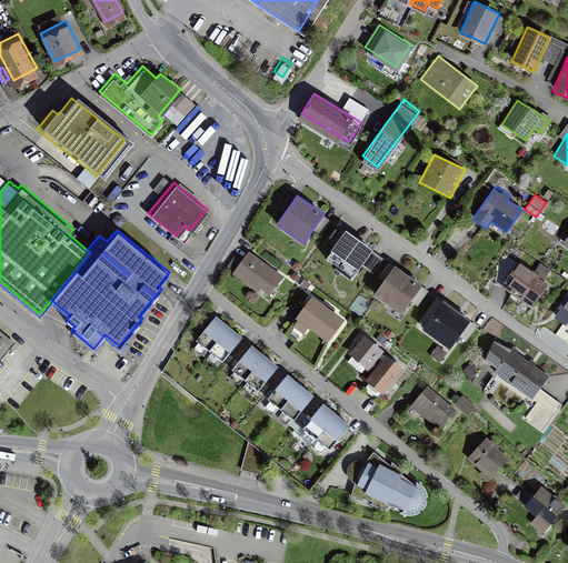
[(372,248),(346,230),(326,259),(352,277),(372,248)]
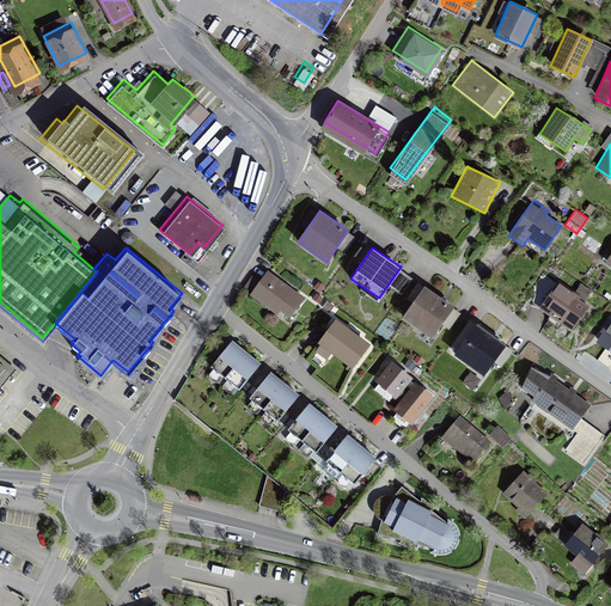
[(257,274),(252,270),(243,282),(249,286),(257,274)]
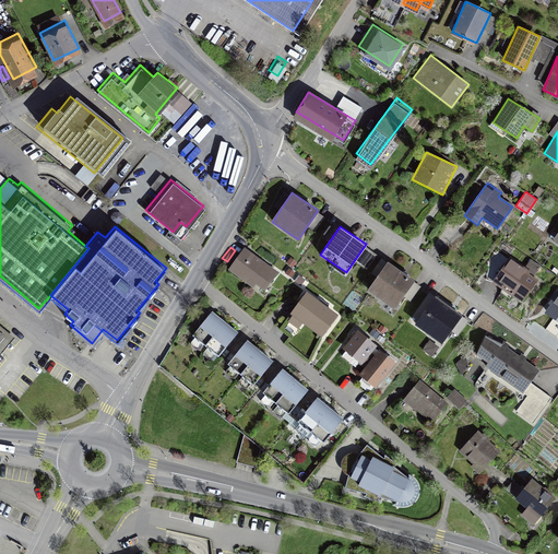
[(279,271),(244,247),(228,269),(263,293),(279,271)]
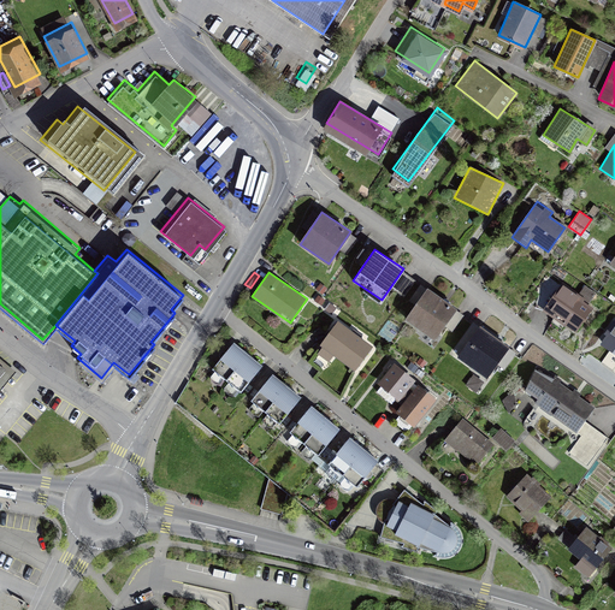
[(578,292),(562,282),(545,308),(579,330),(595,307),(587,302),(595,291),(584,284),(578,292)]
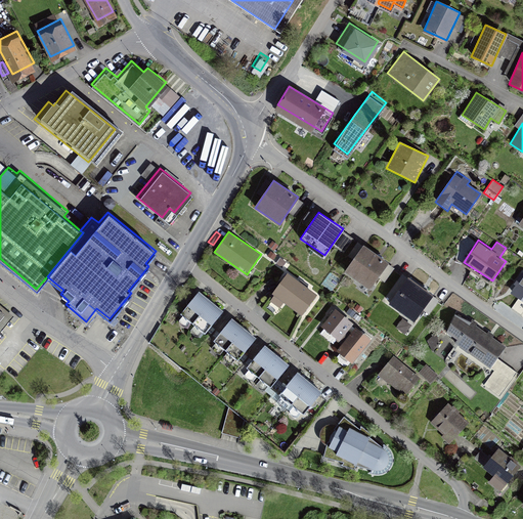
[(388,261),(363,245),(345,271),(369,288),(388,261)]
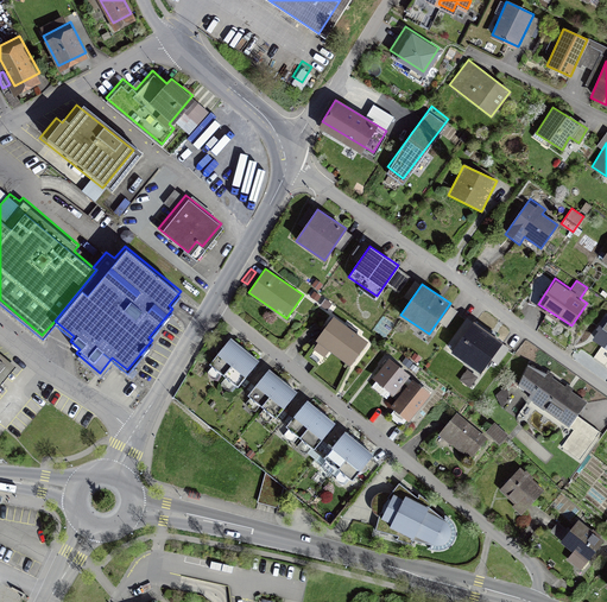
[(507,344),(466,314),(448,337),(491,368),(507,344)]
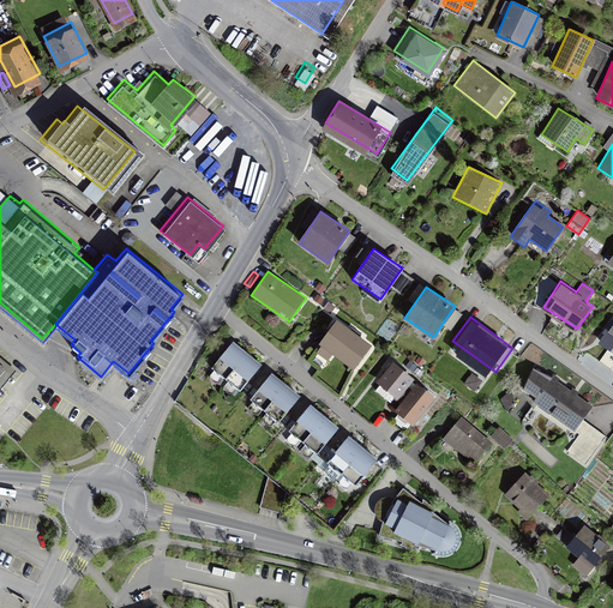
[(612,319),(598,343),(612,353),(612,319)]
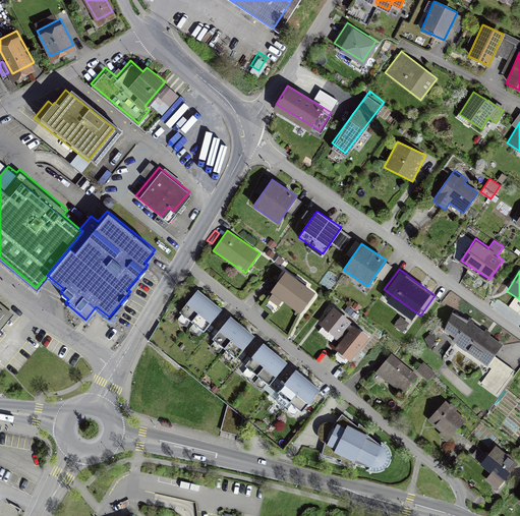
[(314,293),(285,273),(271,292),(301,312),(314,293)]
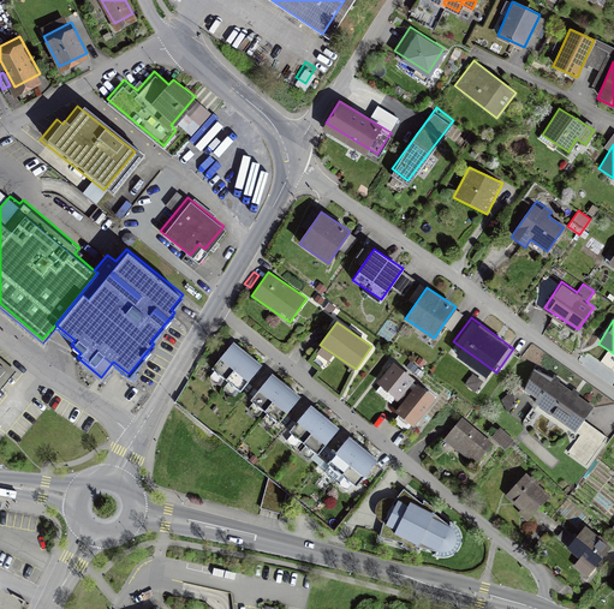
[(210,369),(225,380),(246,353),(232,341),(210,369)]
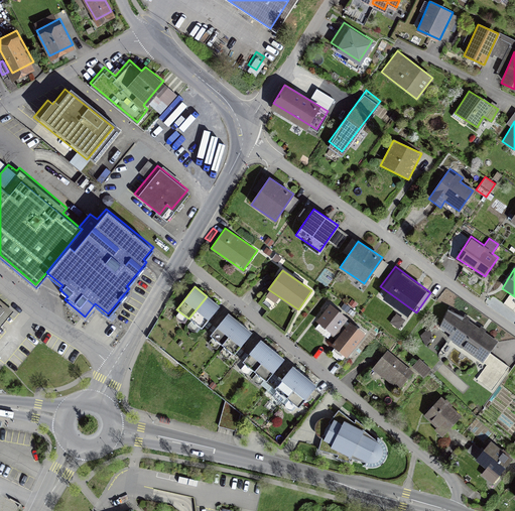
[(219,306),(207,296),(188,318),(202,329),(219,306)]
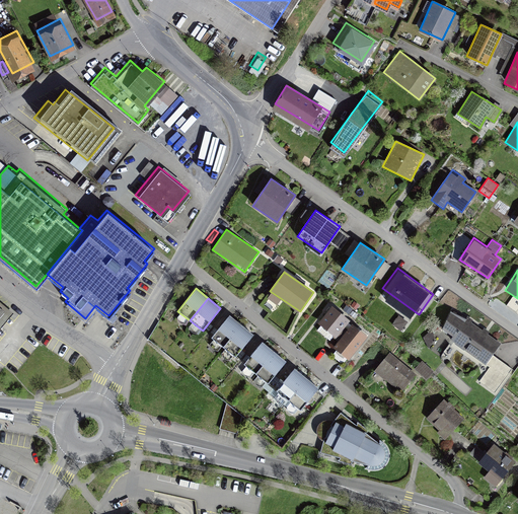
[(350,322),(330,307),(317,323),(337,339),(350,322)]
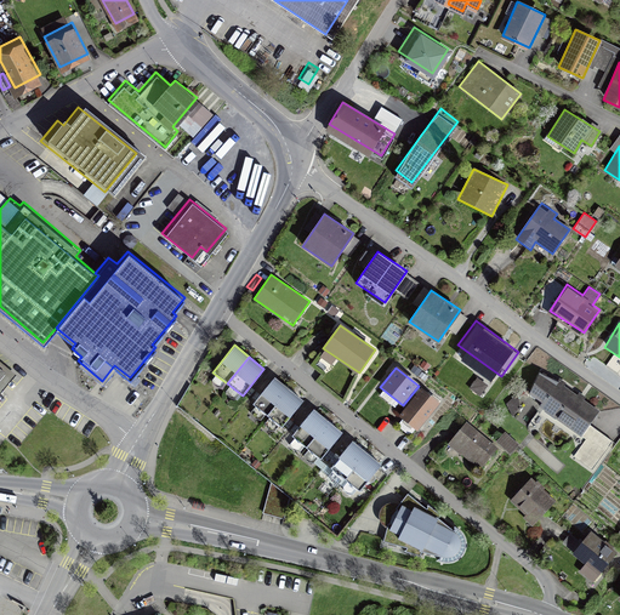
[(566,381),(542,368),(528,391),(544,400),(539,410),(581,436),(596,411),(579,402),(582,397),(563,385),(566,381)]
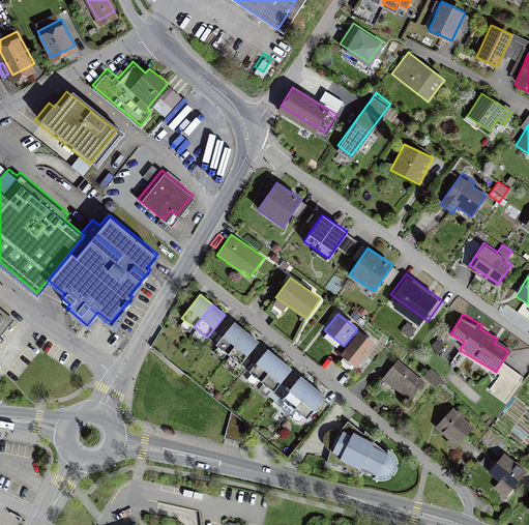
[(415,324),(406,319),(400,328),(410,334),(415,324)]
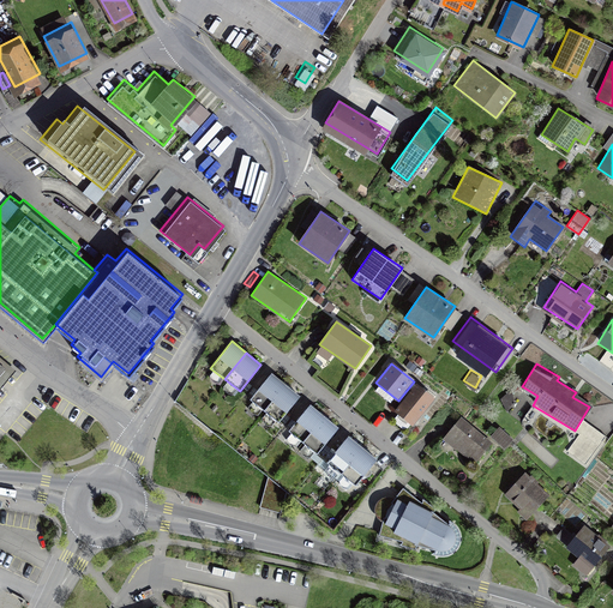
[(250,399),(264,410),(286,384),(271,372),(250,399)]
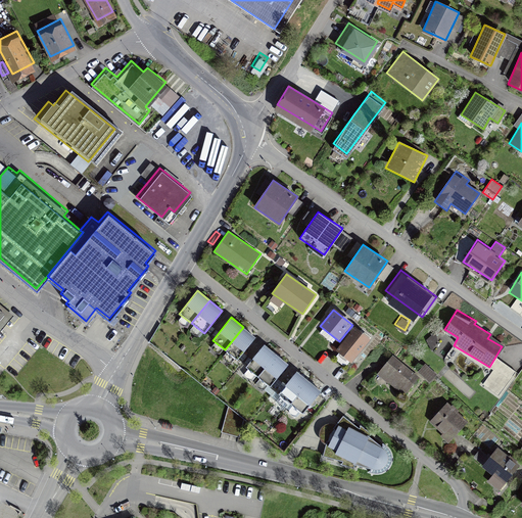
[(370,337),(354,326),(334,352),(348,365),(370,337)]
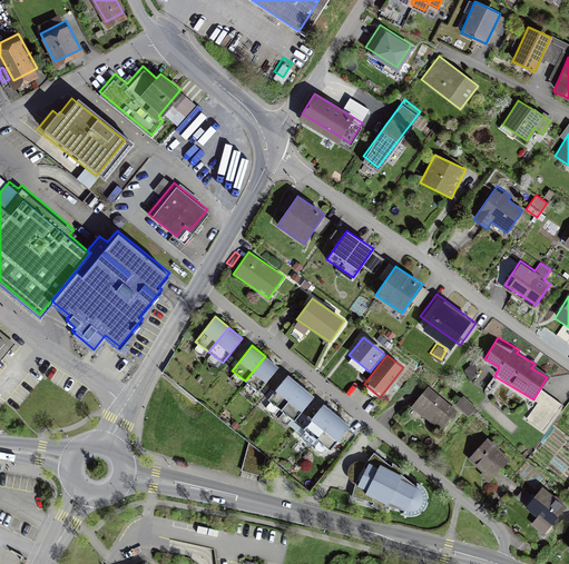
[(280,367),(265,356),(245,381),(260,392),(280,367)]
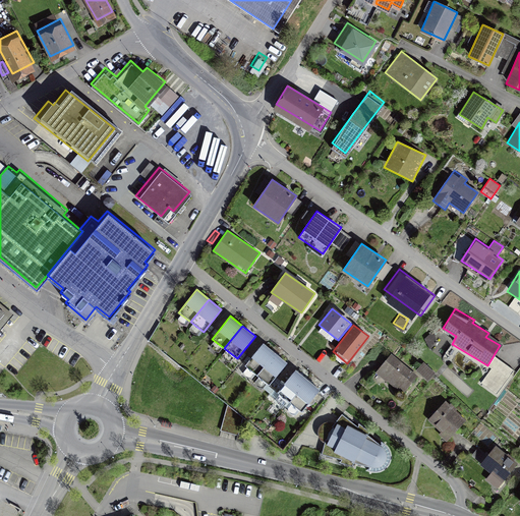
[(244,365),(256,375),(275,351),(263,342),(244,365)]
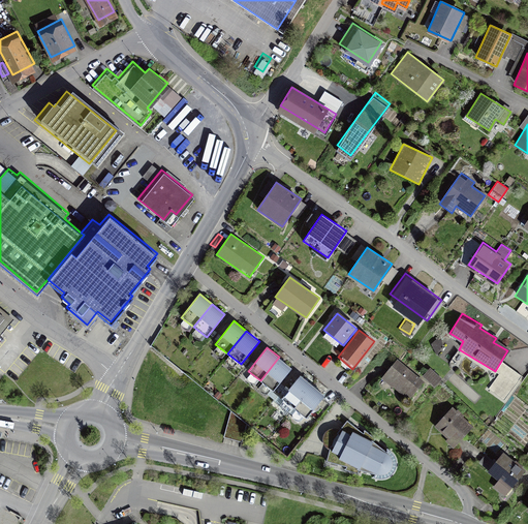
[(292,368),(279,357),(260,380),(274,391),(292,368)]
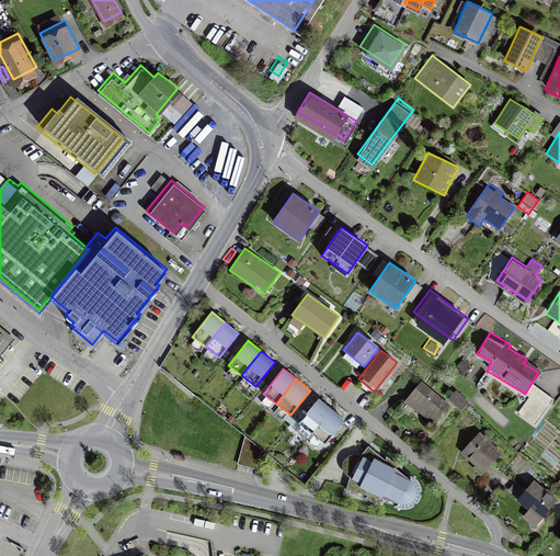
[(449,404),(420,381),(403,401),(432,424),(449,404)]
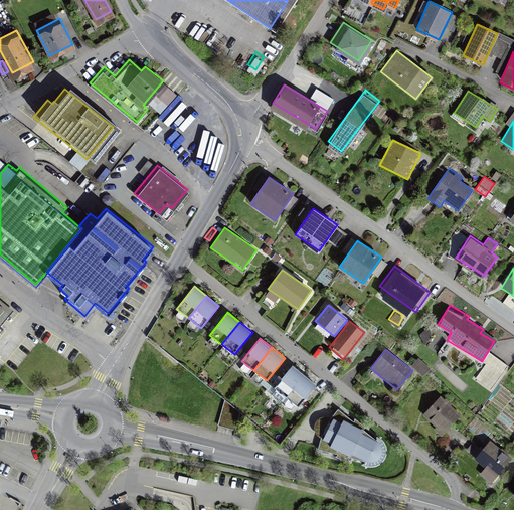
[(427,365),(417,357),(412,362),(422,371),(427,365)]
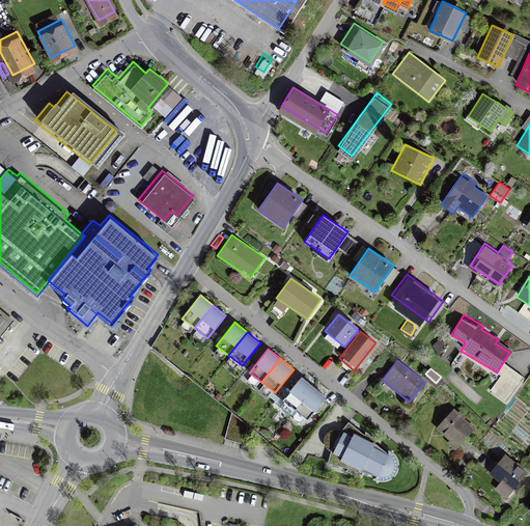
[(281,398),(295,409),(313,385),(300,376),(281,398)]
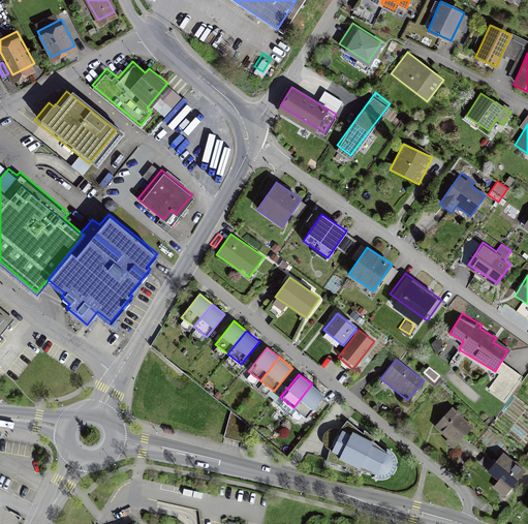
[(324,394),(312,383),(293,407),(306,418),(324,394)]
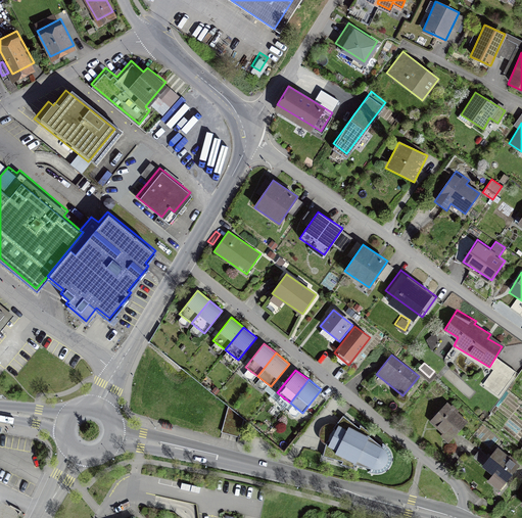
[(468,419),(445,402),(430,421),(453,439),(468,419)]
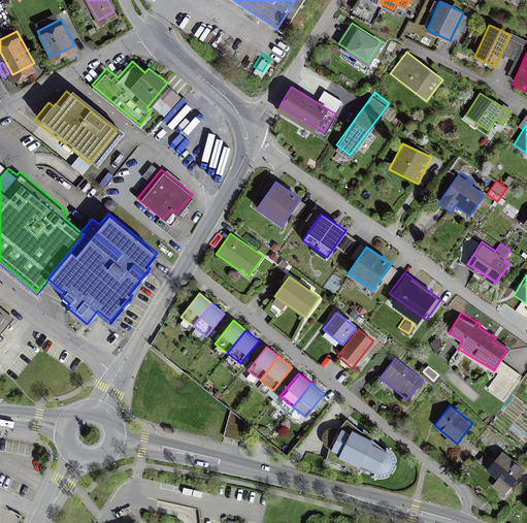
[(328,446),(326,459),(346,463),(343,466),(357,470),(358,468),(373,472),(377,475),(384,474),(388,472),(392,468),(393,465),(395,461),(395,458),(393,453),(390,448),(386,445),(346,418),(338,427),(335,426),(331,425),(327,427),(324,429),(322,434),(322,438),(325,443),(328,446)]
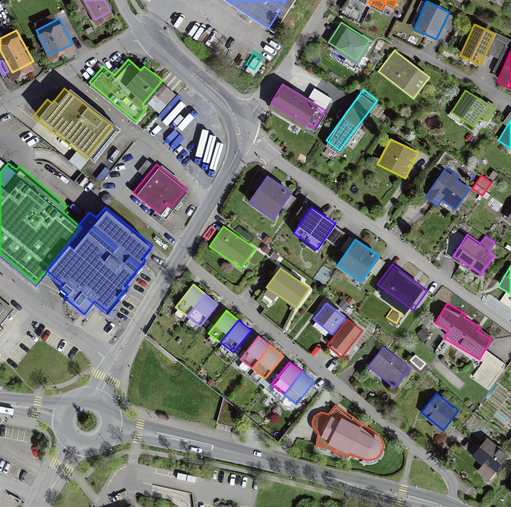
[(508,454),(486,437),(472,456),(481,463),(477,469),(489,479),(508,454)]
